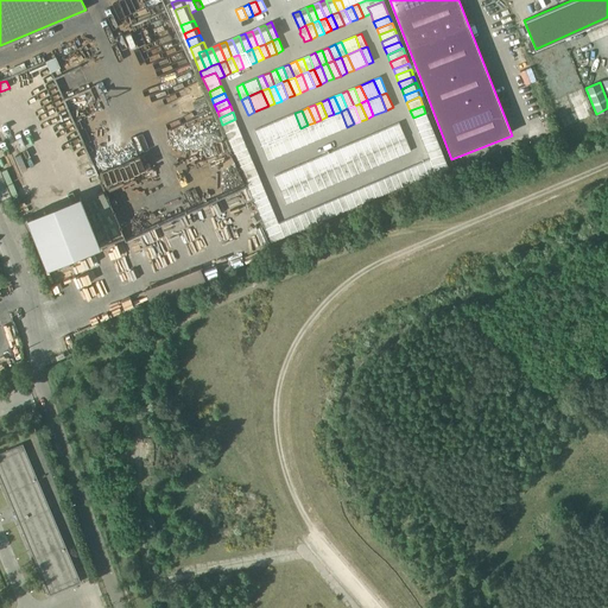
[(341,112),(334,114),(341,130),(347,127),(341,112)]
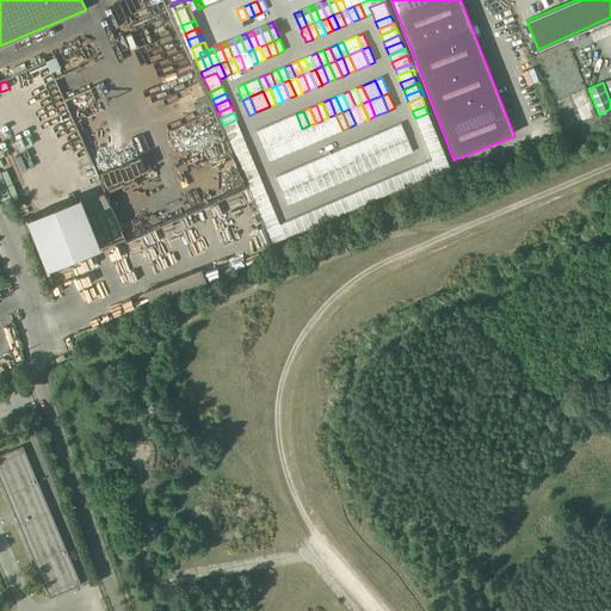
[(296,113),(290,116),(296,131),(302,129),(296,113)]
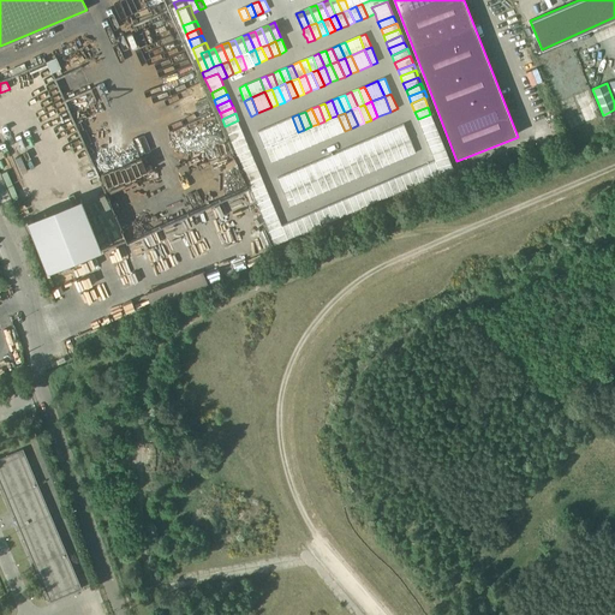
[(430,114),(418,119),(421,126),(434,121),(430,114)]
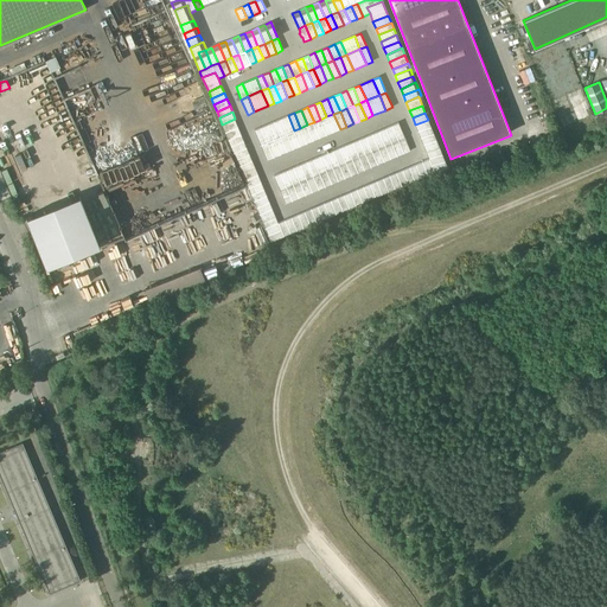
[(333,114),(326,116),(333,132),(340,129),(333,114)]
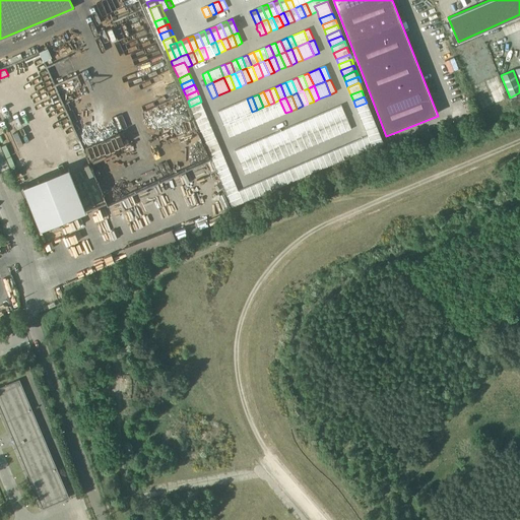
[(247,99),(241,102),(246,114),(252,112),(247,99)]
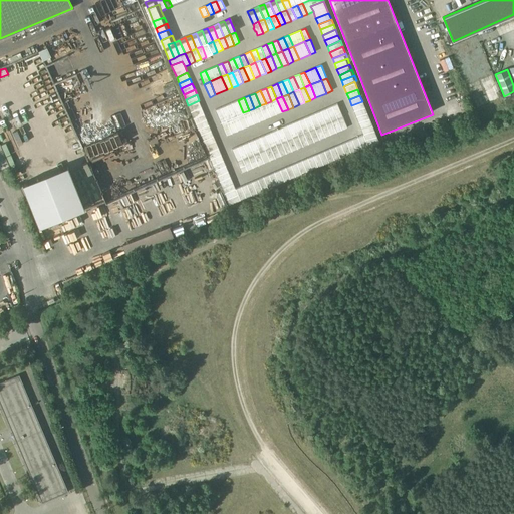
[(276,98),(271,101),(277,114),(282,111),(276,98)]
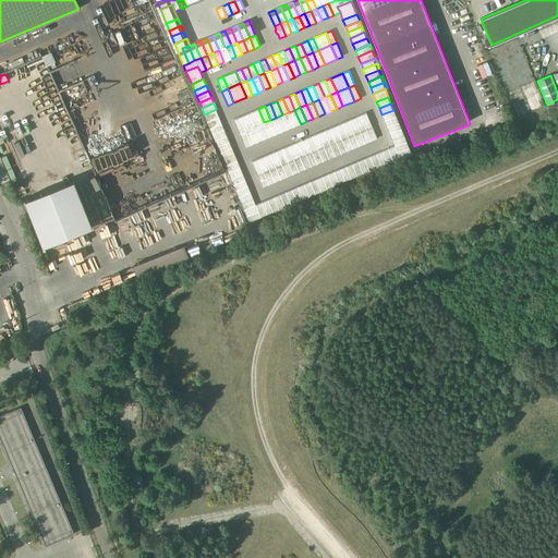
[(204,114),(207,121),(219,117),(216,109),(204,114)]
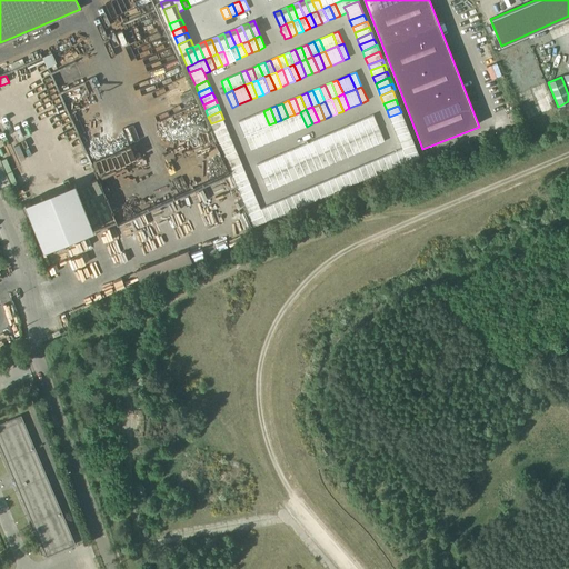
[(263,111),(257,113),(263,128),(269,125),(263,111)]
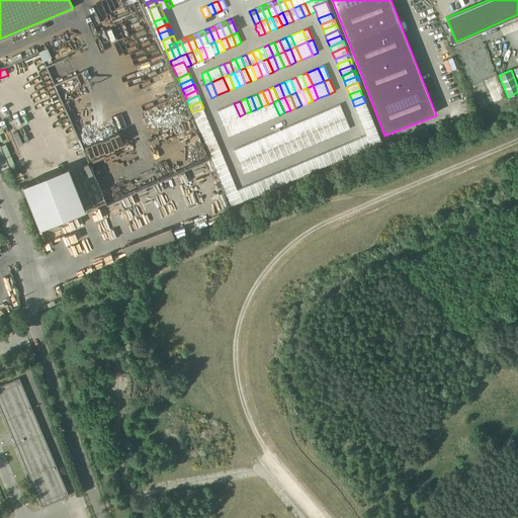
[(273,102),(268,104),(273,117),(279,115),(273,102)]
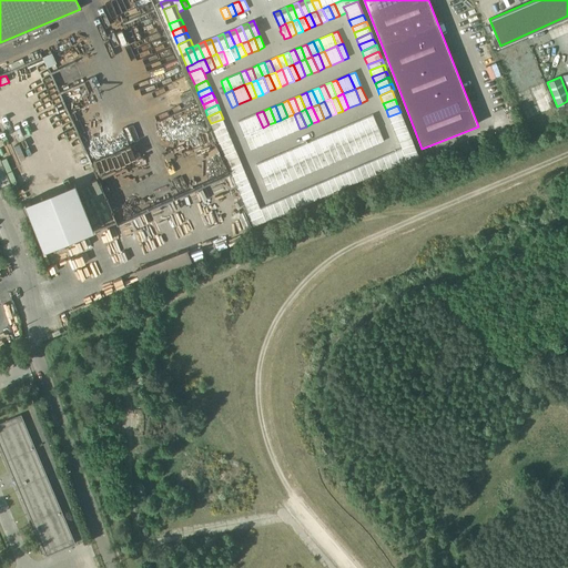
[(401,112),(388,117),(392,123),(403,119),(401,112)]
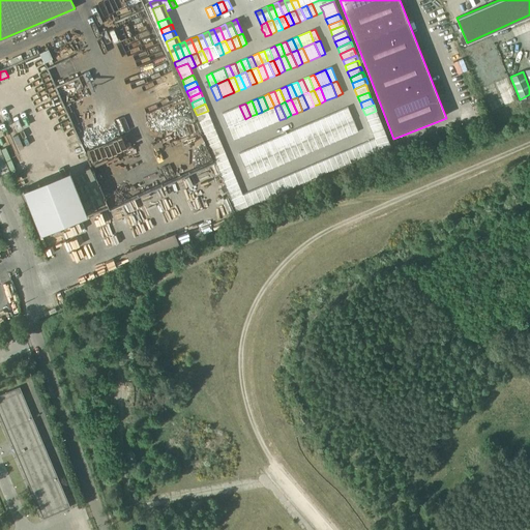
[(239,106),(228,111),(234,123),(245,119),(239,106)]
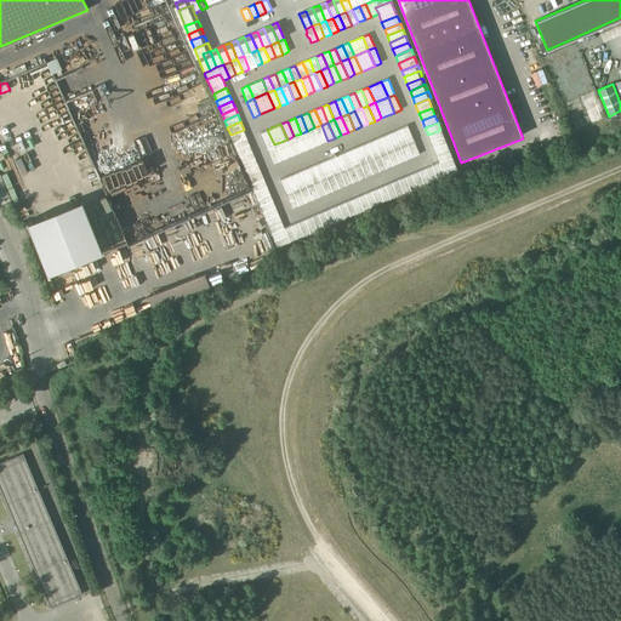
[(322,125),(314,127),(322,143),(328,141),(322,125)]
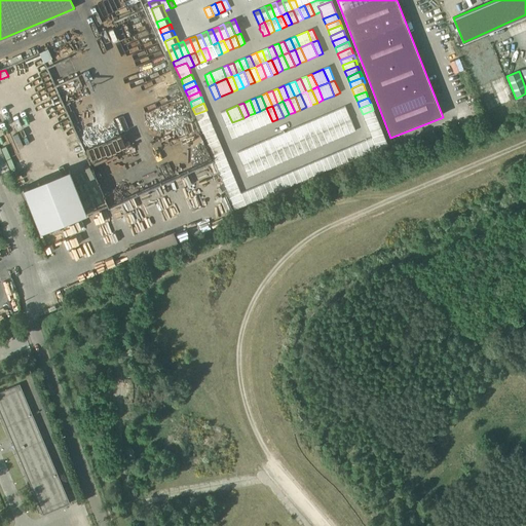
[(345,106),(340,109),(346,123),(351,121),(345,106)]
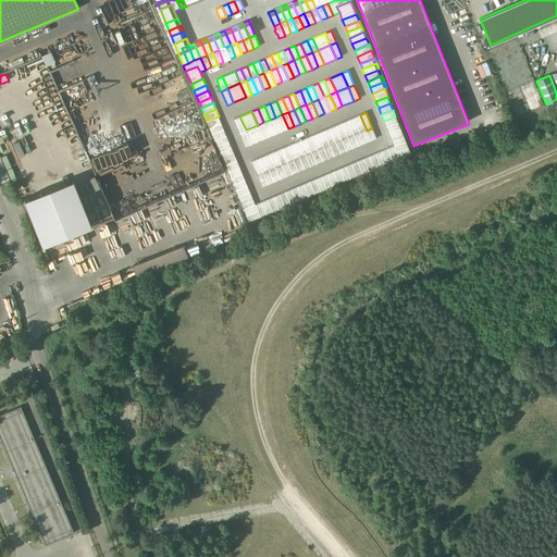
[(282,114),(275,118),(282,132),(288,128),(282,114)]
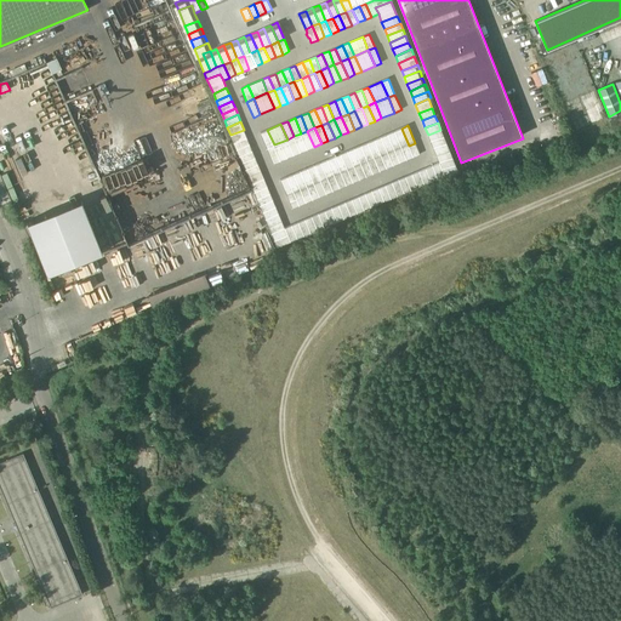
[(402,129),(387,134),(396,152),(409,146),(402,129)]
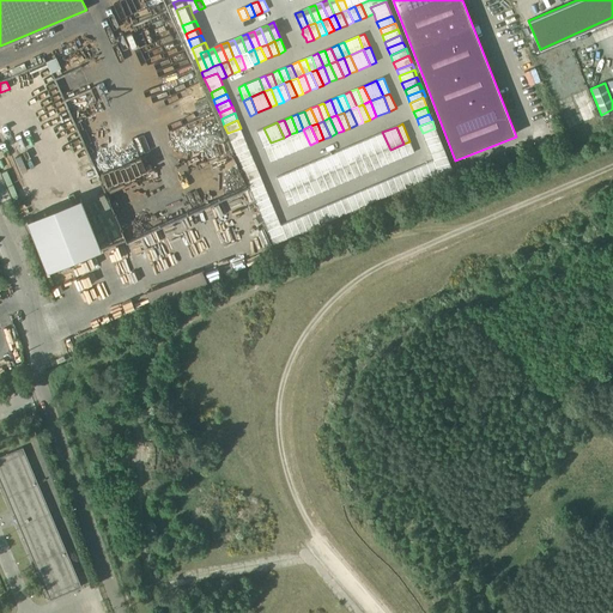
[(241,128),(228,133),(230,141),(243,135),(241,128)]
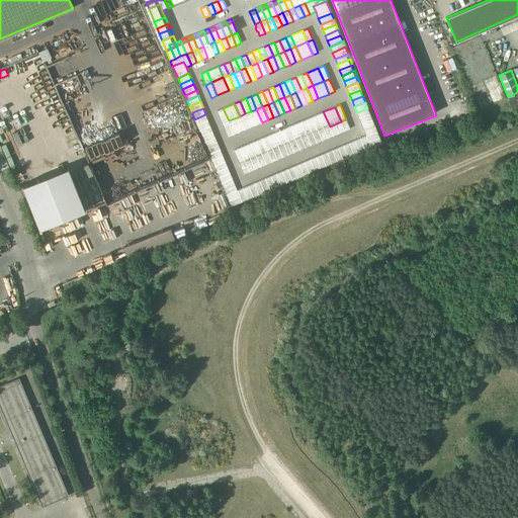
[(223,108),(217,110),(223,123),(229,120),(223,108)]
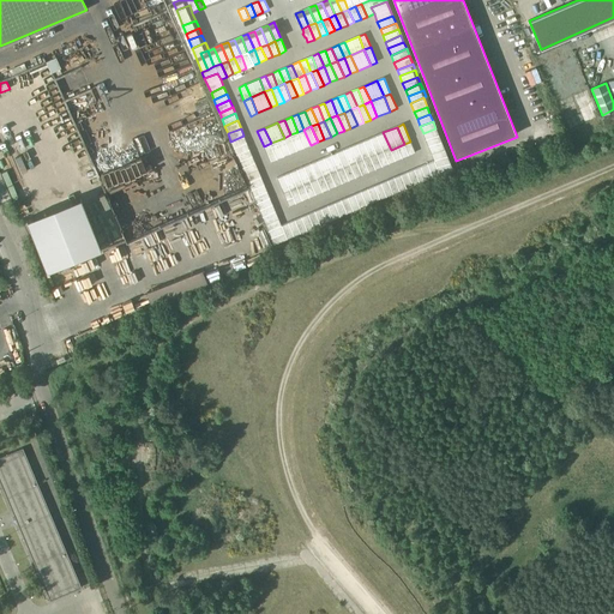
[(435,128),(423,133),(426,140),(439,134),(435,128)]
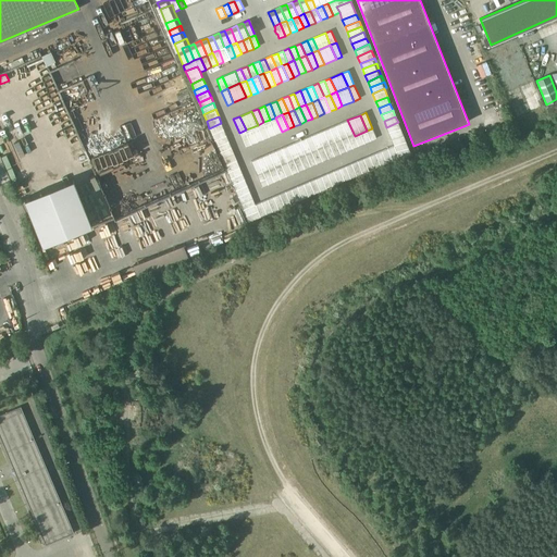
[(275,118),(270,120),(276,134),(282,132),(275,118)]
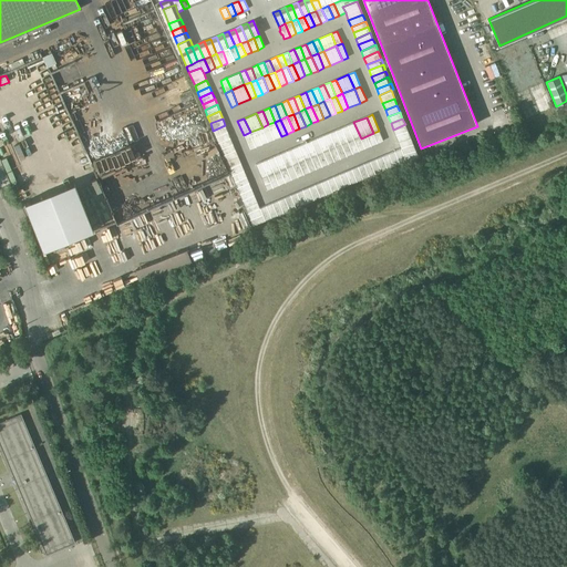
[(275,122),(268,124),(275,140),(281,136),(275,122)]
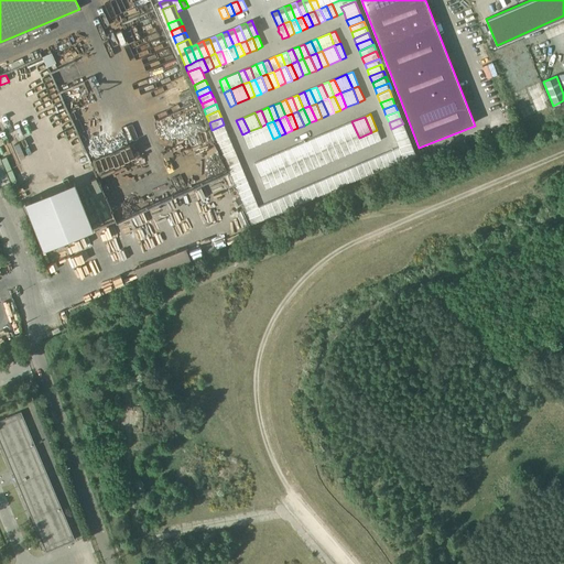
[(351,121),(346,125),(353,140),(359,138),(351,121)]
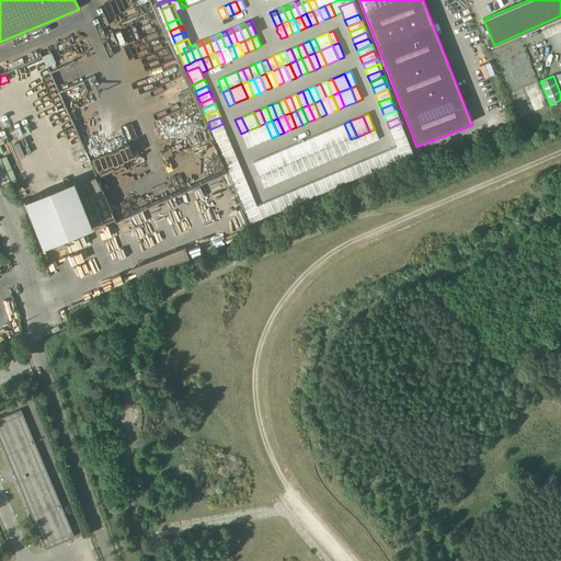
[(265,123),(260,126),(265,140),(272,138),(265,123)]
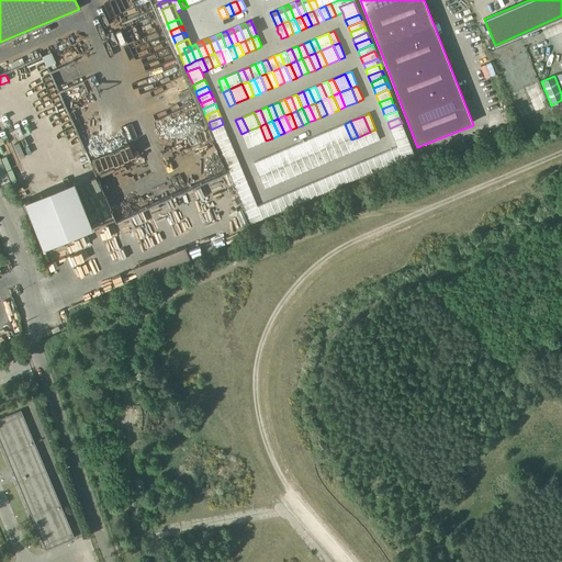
[(402,123),(390,128),(392,134),(404,130),(402,123)]
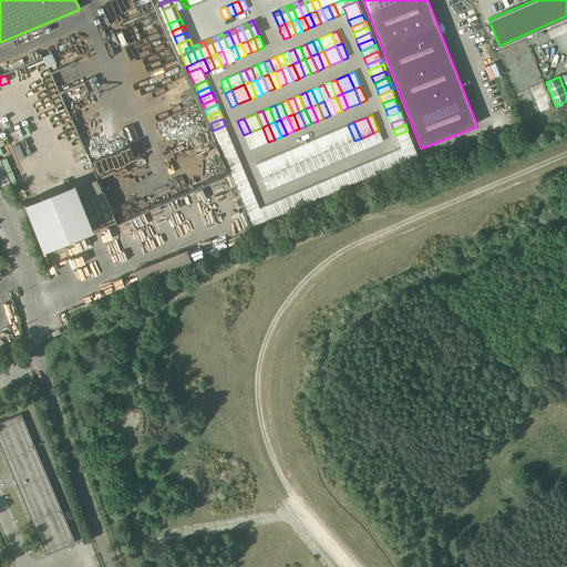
[(225,125),(213,131),(216,136),(228,132),(225,125)]
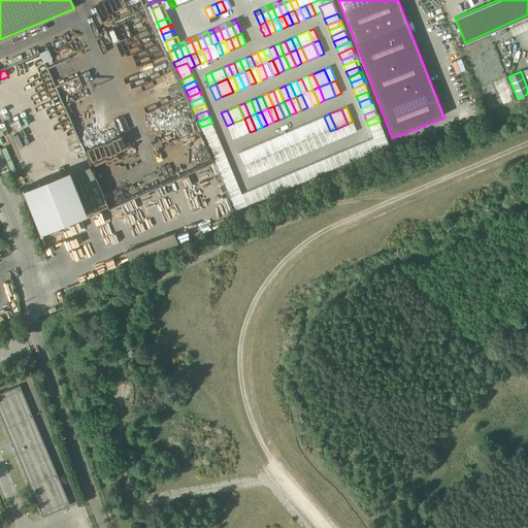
[(324,117),(318,119),(325,134),(330,131),(324,117)]
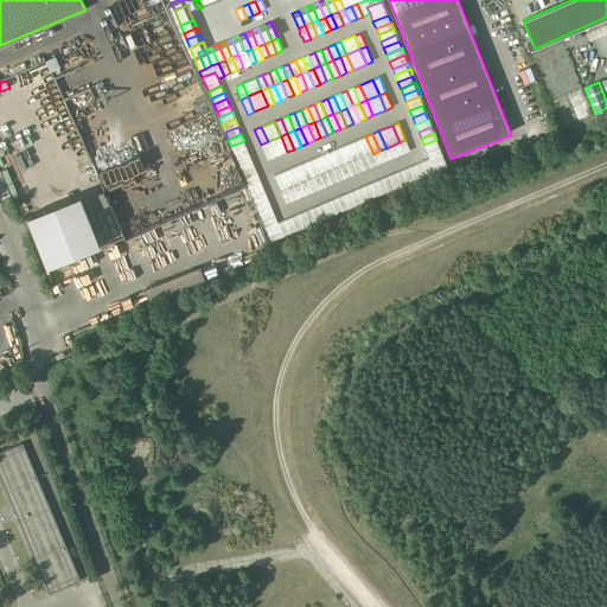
[(281,136),(268,141),(274,158),(287,152),(281,136)]
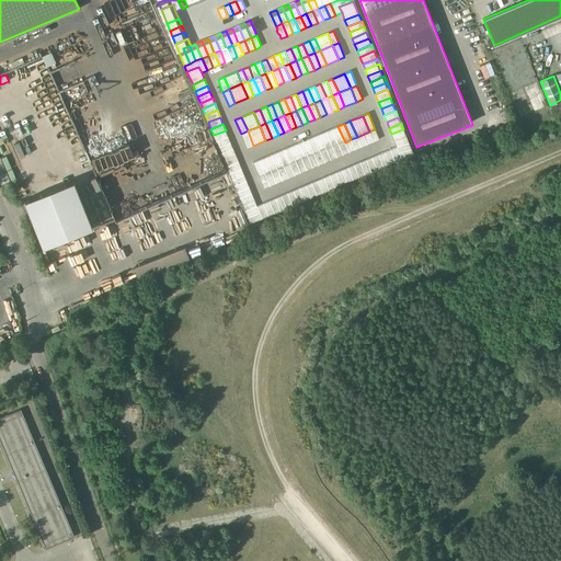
[(338,126),(332,128),(339,145),(345,142),(338,126)]
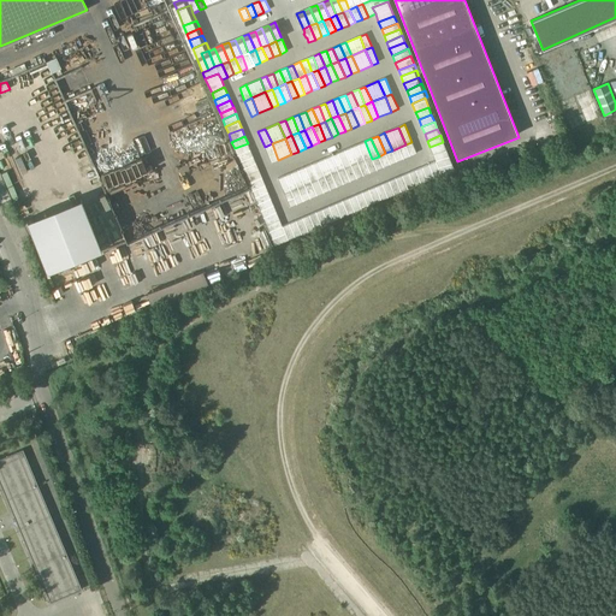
[(365,141),(357,144),(366,161),(372,159),(365,141)]
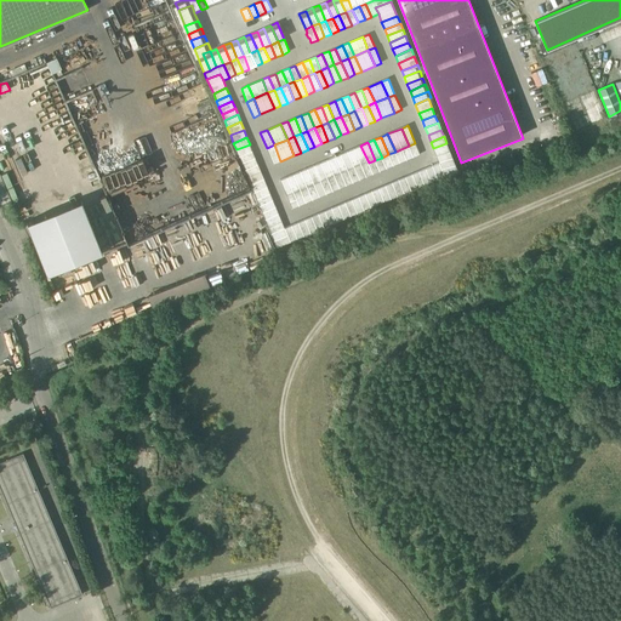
[(415,143),(409,146),(414,158),(420,154),(415,143)]
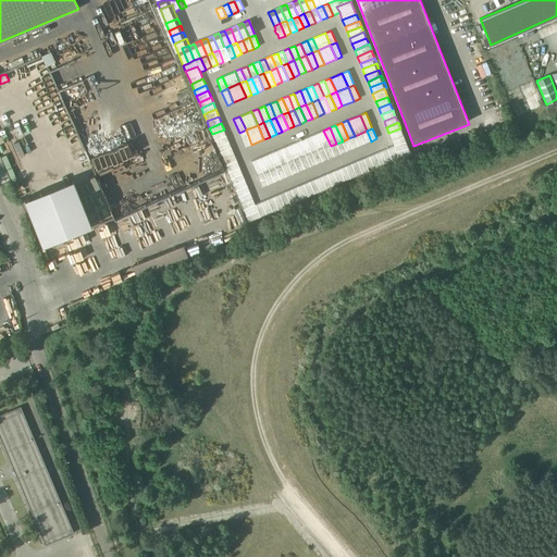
[(400,128),(388,133),(391,139),(403,135),(400,128)]
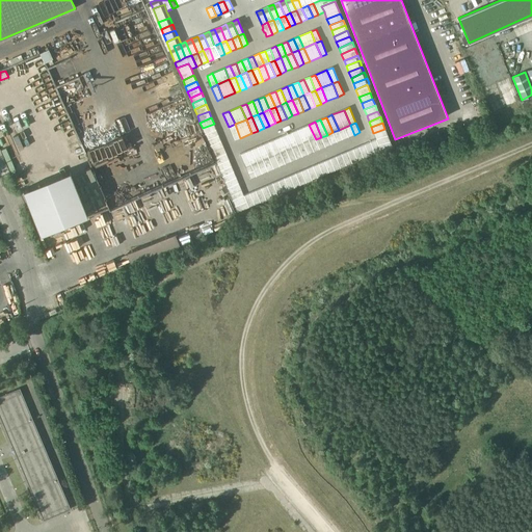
[(214,124),(203,128),(205,134),(216,129),(214,124)]
